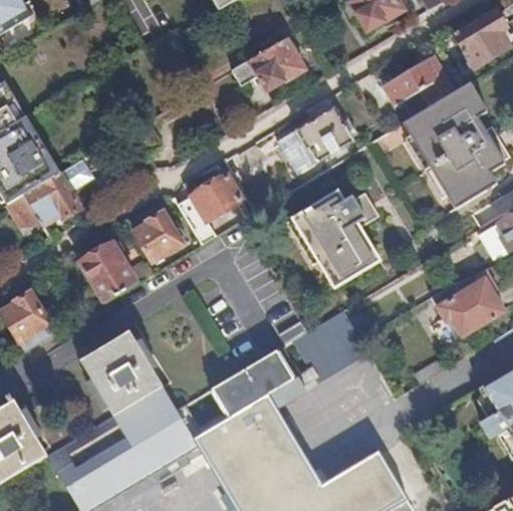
[(0,32),(30,15),(20,0),(0,0),(0,32)]
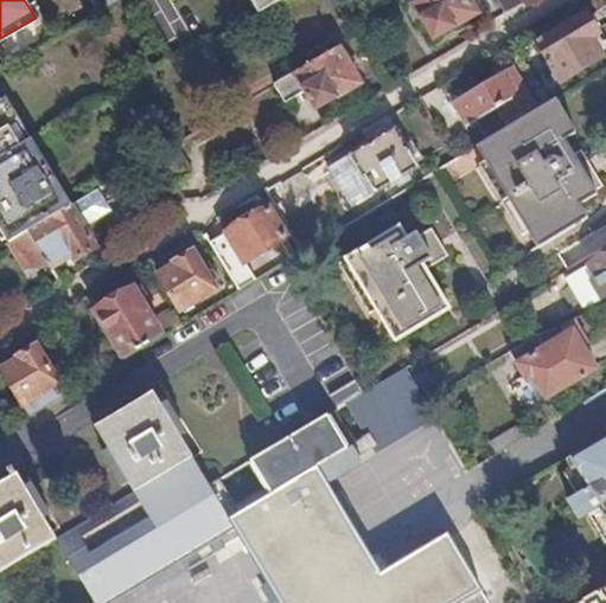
[(249,0),(256,13),(278,0),(249,0)]
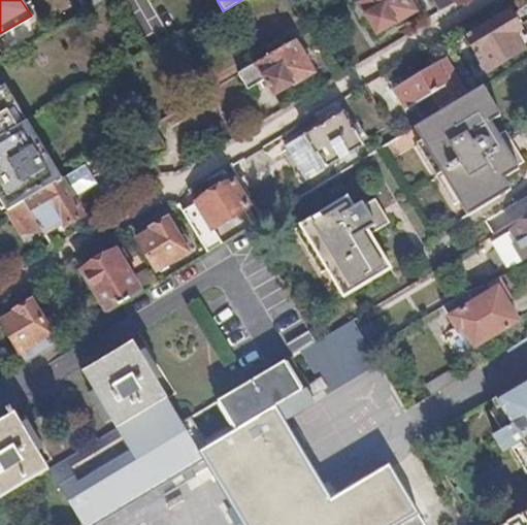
[(375,32),(414,8),(408,0),(357,0),(375,32)]
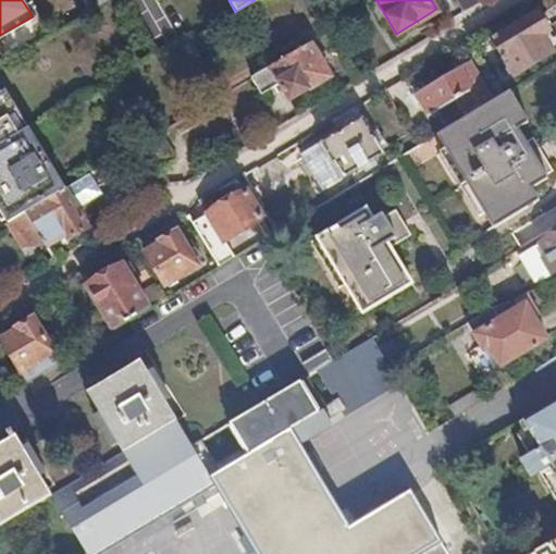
[(457,0),(464,10),(479,0),(485,0),(457,0)]
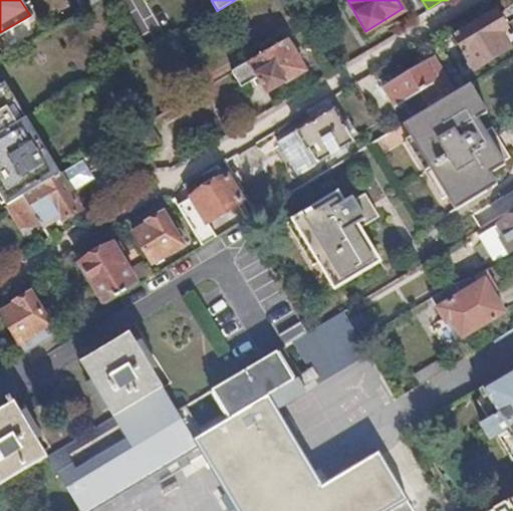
[(501,29),(504,20),(495,7),(453,32),(463,48),(460,49),(463,54),(465,52),(468,58),(465,60),(468,65),(471,63),(473,66),(509,45),(499,30),(501,29)]
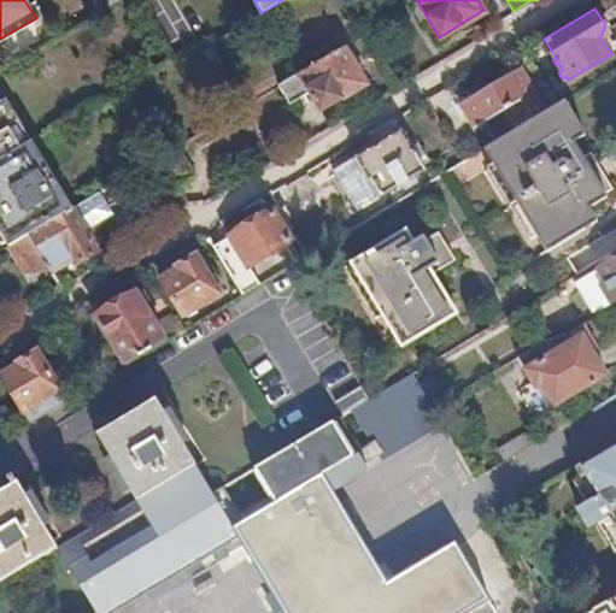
[(355,37),(364,56),(374,49),(363,33),(355,37)]
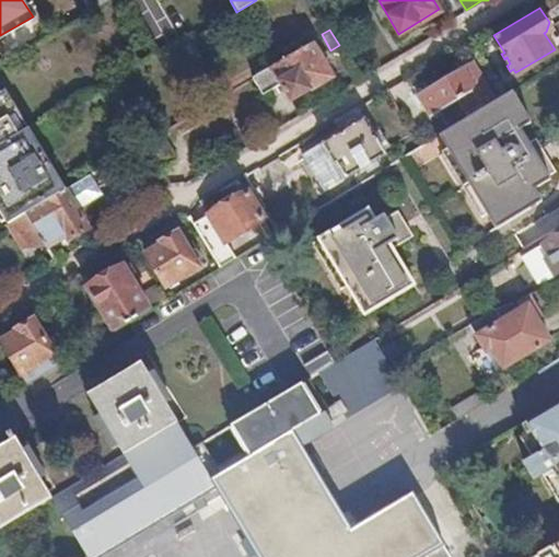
[(290,100),(332,74),(311,41),(252,77),(261,93),(280,82),(290,100)]
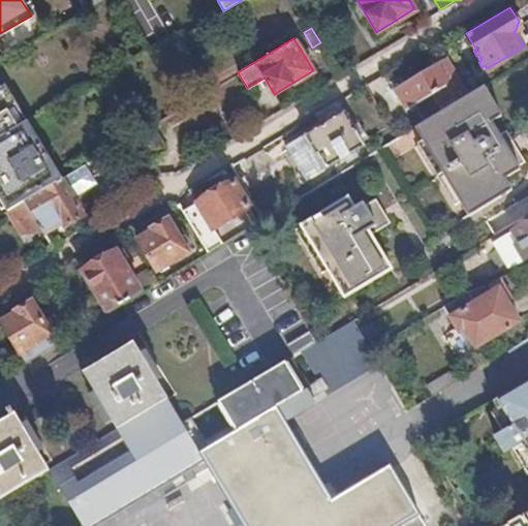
[(444,56),(401,83),(412,103),(423,120),(467,93),(444,56)]
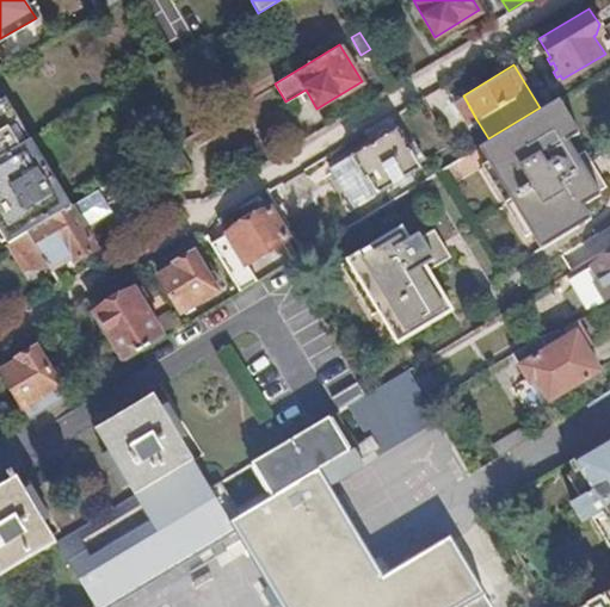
[(0,155),(30,138),(5,95),(0,98),(0,155)]
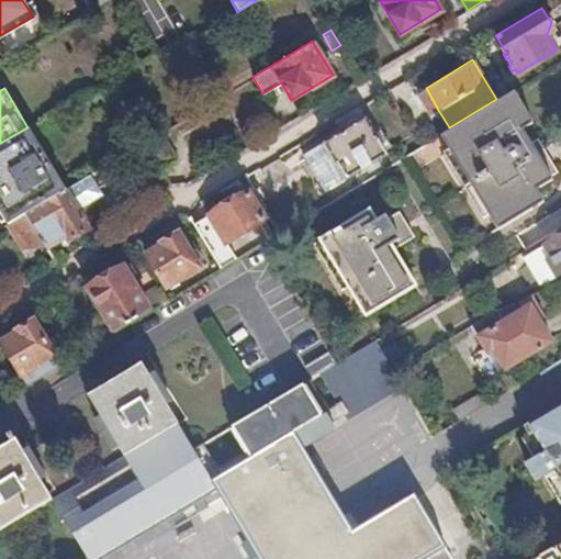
[(426,88),(417,92),(430,114),(438,110),(426,88)]
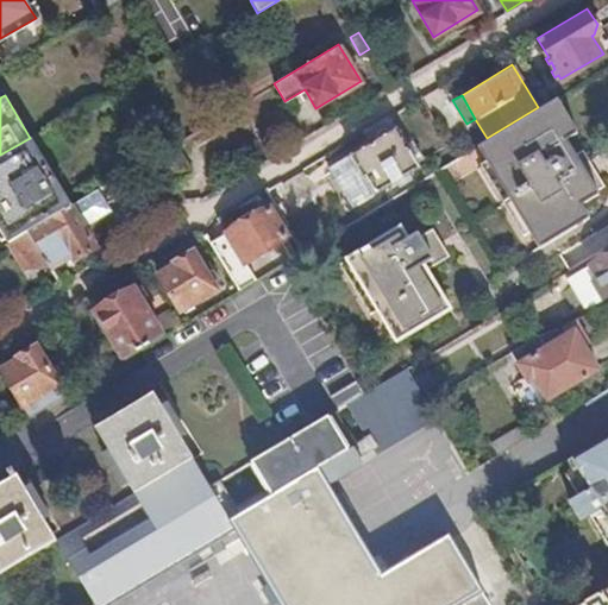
[(575,127),(570,131),(551,99),(549,100),(538,107),(487,138),(495,152),(490,155),(534,227),(539,224),(547,239),(588,214),(580,202),(597,190),(588,176),(594,172),(584,157),(585,157),(581,149),(578,150),(581,152),(576,155),(564,137),(576,130),(575,127)]
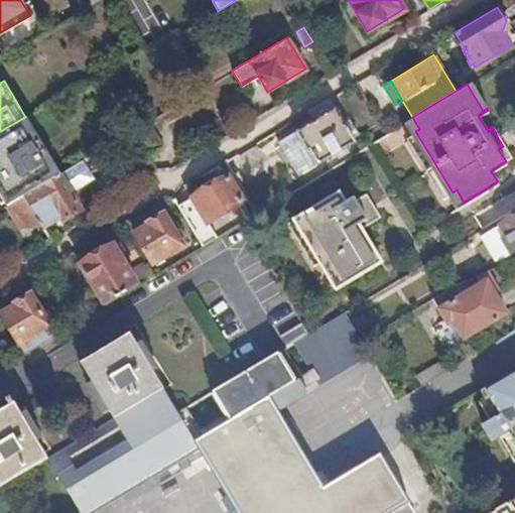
[(316,161),(355,139),(334,106),(330,108),(324,107),(319,109),(317,116),(277,140),(295,169),(314,158),(316,161)]
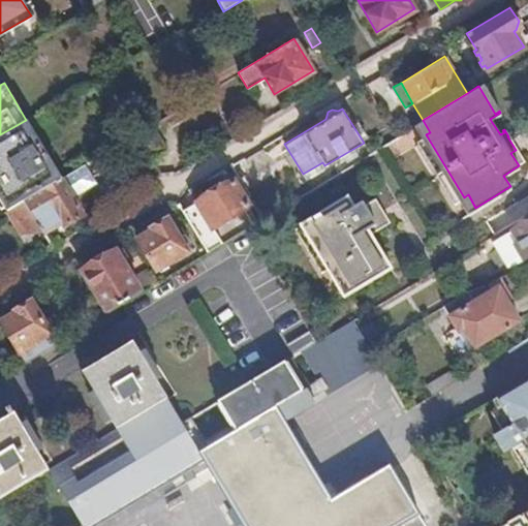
[(26,120),(0,134),(0,198),(6,210),(24,199),(61,177),(27,119),(26,120)]
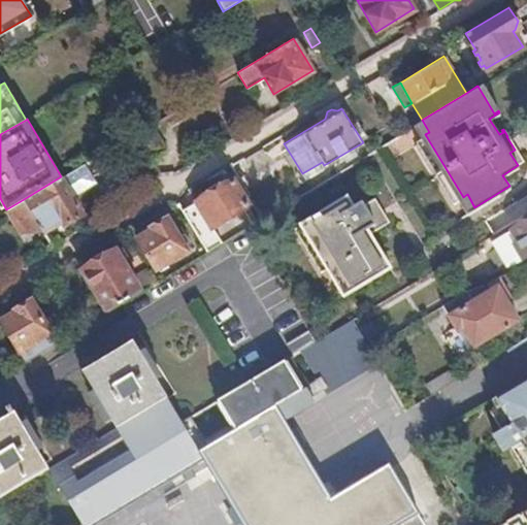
[(153,122),(134,132),(151,159),(168,149),(153,122)]
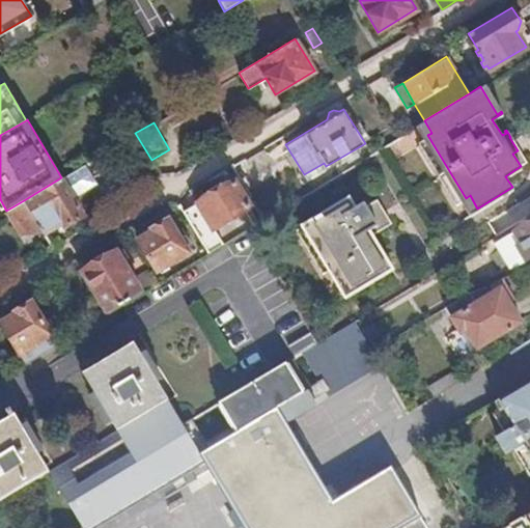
[(396,155),(416,144),(409,131),(389,142),(396,155)]
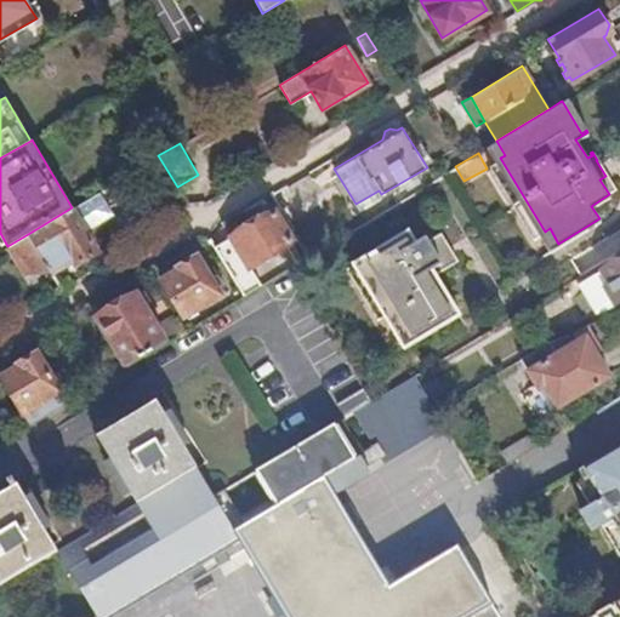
[(310,253),(280,205),(214,245),(243,293),(261,283),(250,264),(290,241),(300,260),(310,253)]
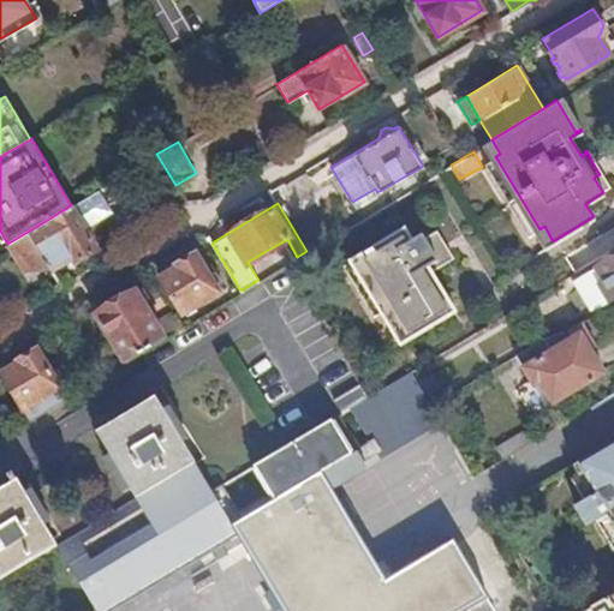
[(71,205),(28,232),(43,258),(51,270),(71,257),(75,262),(96,249),(71,205)]
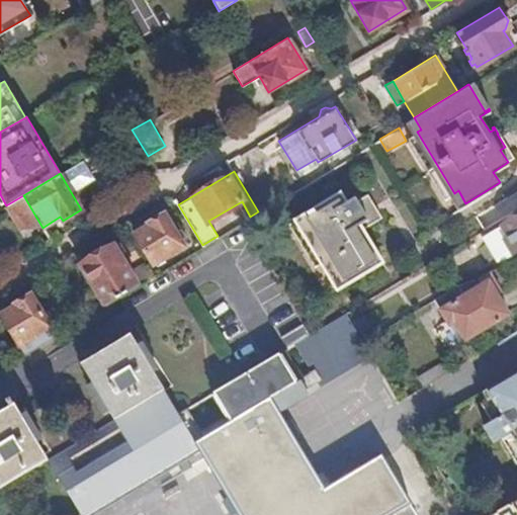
[(369,201),(370,200),(367,195),(358,201),(354,195),(346,200),(339,189),(292,218),(293,219),(297,216),(324,259),(326,258),(342,283),(335,287),(336,288),(383,260),(361,225),(377,215),(369,201)]
